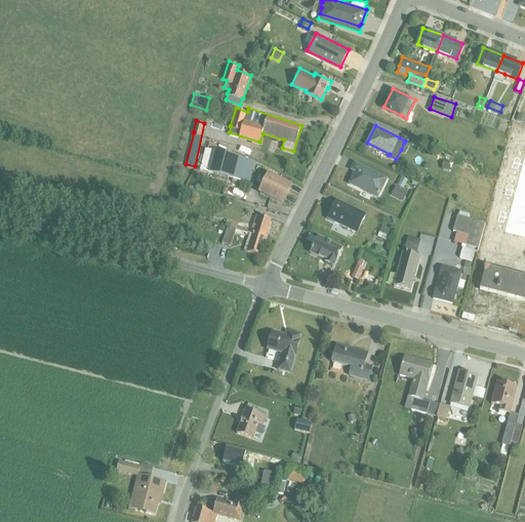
[(199,164),(198,167),(233,175),(232,179),(242,182),(242,178),(248,181),(252,167),(253,167),(255,161),(253,160),(254,159),(218,150),(219,146),(215,145),(215,142),(209,141),(207,147),(205,147),(201,165),(199,164)]
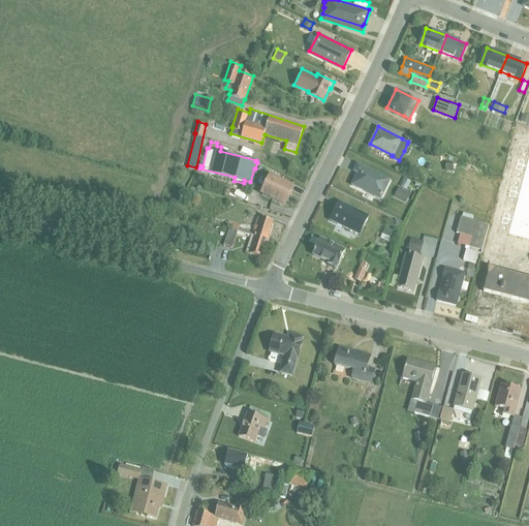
[(502,290),(501,295),(502,295),(509,297),(528,301),(528,269),(528,264),(528,255),(527,255),(528,245),(528,154),(502,252),(494,250),(485,286),(502,290)]
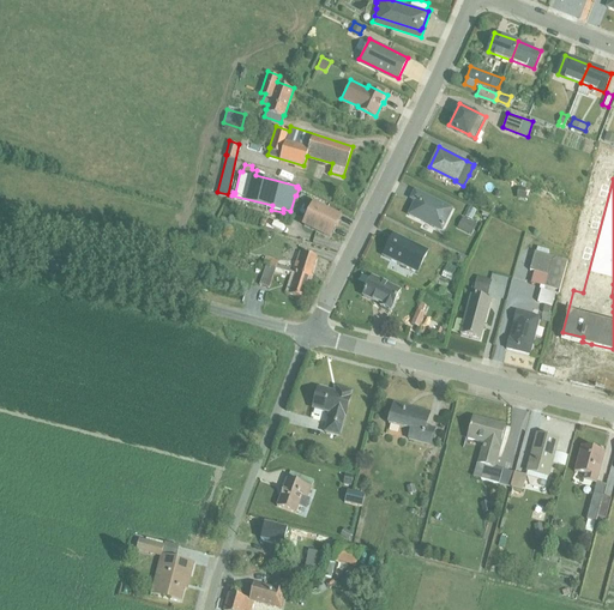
[(415,198),(409,212),(443,229),(453,207),(415,188),(411,197),(415,198)]
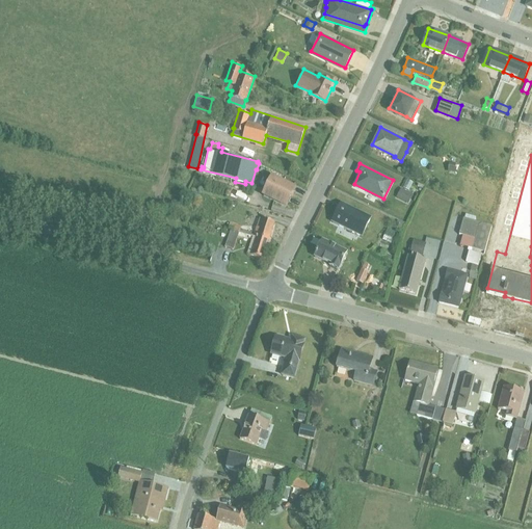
[(271,174),(261,193),(286,206),(291,195),(292,195),(295,189),(294,189),(296,186),(271,174)]
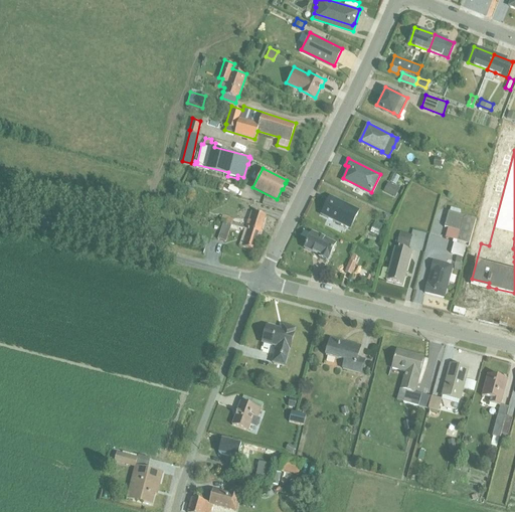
[(393,172),(390,179),(396,182),(399,174),(393,172)]
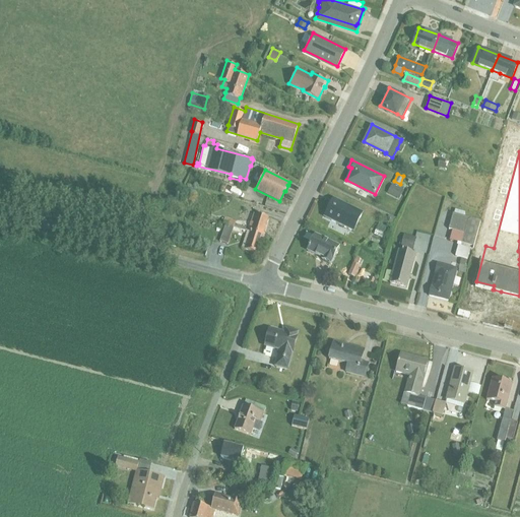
[(392,182),(387,191),(399,197),(403,188),(392,182)]
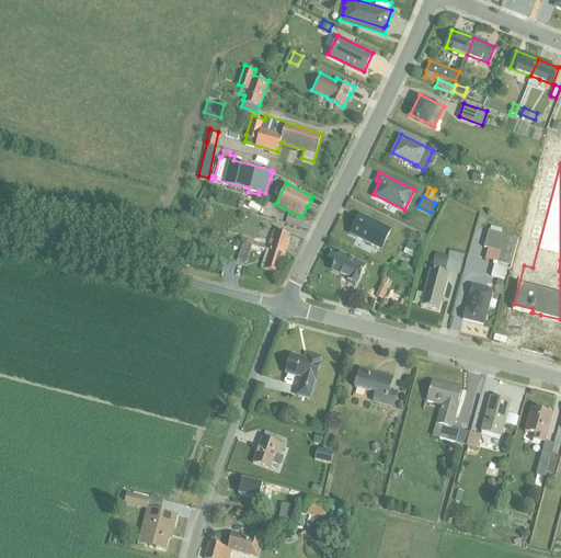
[(359,212),(350,231),(381,247),(391,227),(359,212)]
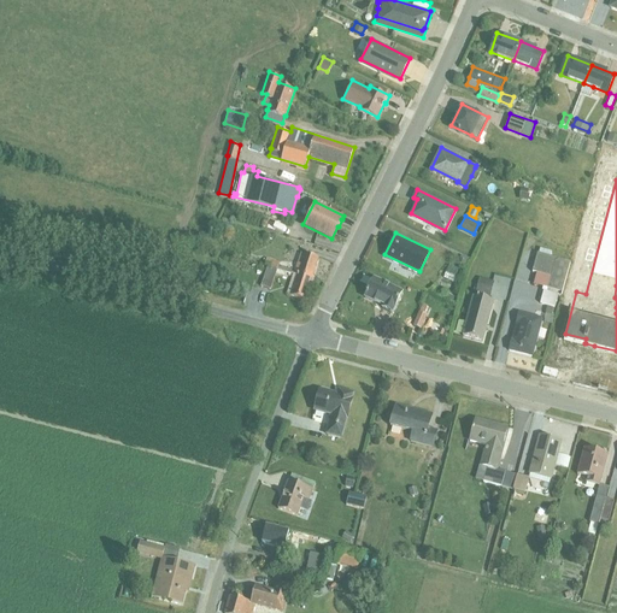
[(538,251),(533,270),(536,270),(533,282),(542,284),(541,288),(544,289),(540,301),(547,302),(545,311),(552,312),(554,305),(558,293),(560,293),(570,260),(550,254),(552,249),(540,246),(539,251),(538,251)]
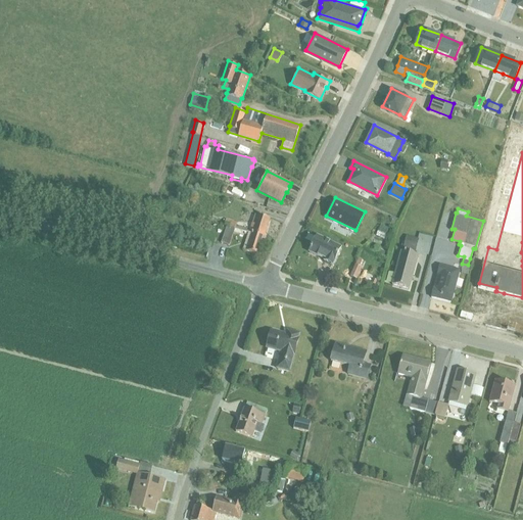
[(226,217),(224,222),(248,230),(265,234),(270,217),(254,211),(249,227),(236,223),(237,221),(226,217)]
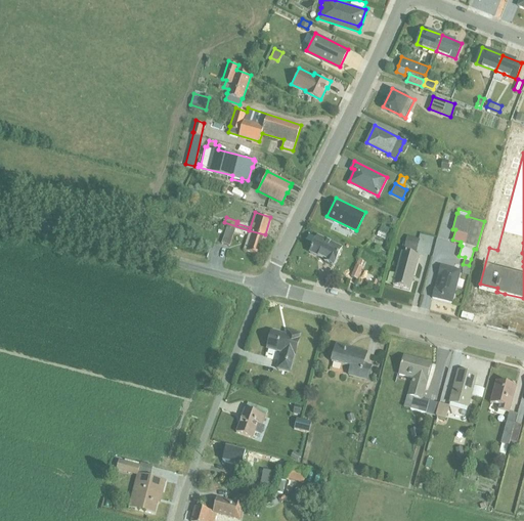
[(389,216),(388,221),(396,225),(399,218),(392,215),(391,217),(389,216)]
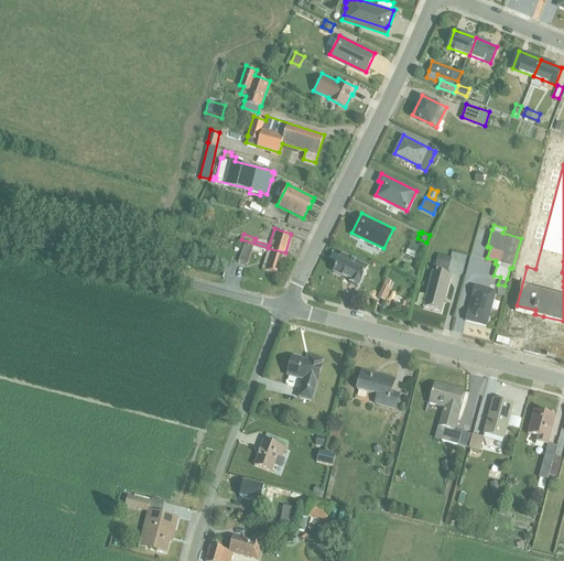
[(245,240),(238,259),(248,262),(253,244),(245,240)]
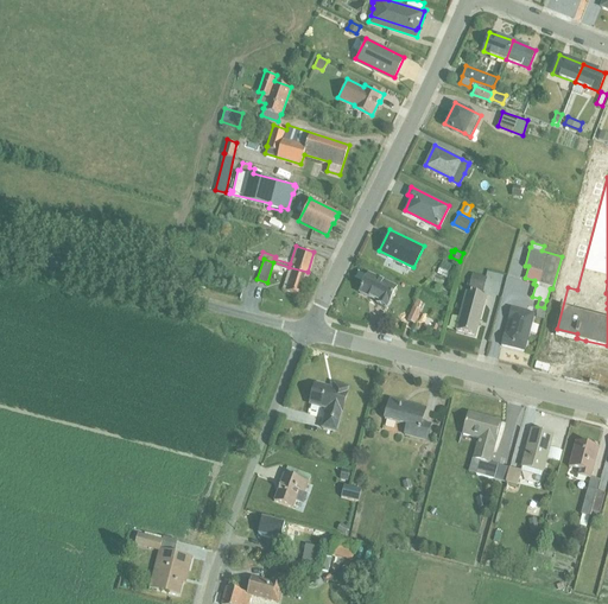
[(443,259),(437,271),(447,275),(449,269),(451,262),(443,259)]
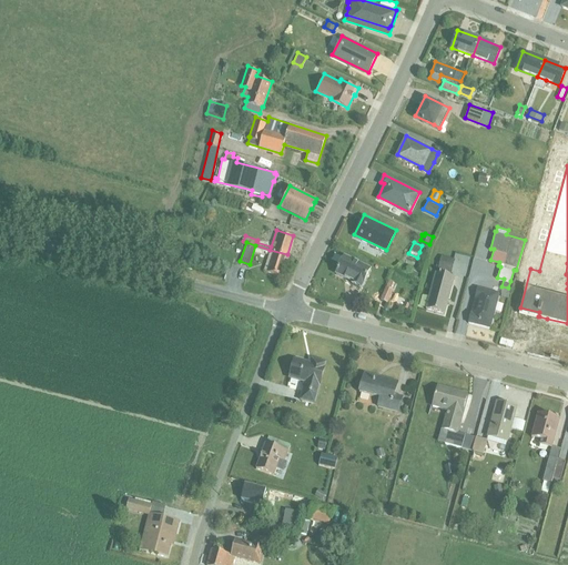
[(227,244),(225,253),(237,255),(240,246),(227,244)]
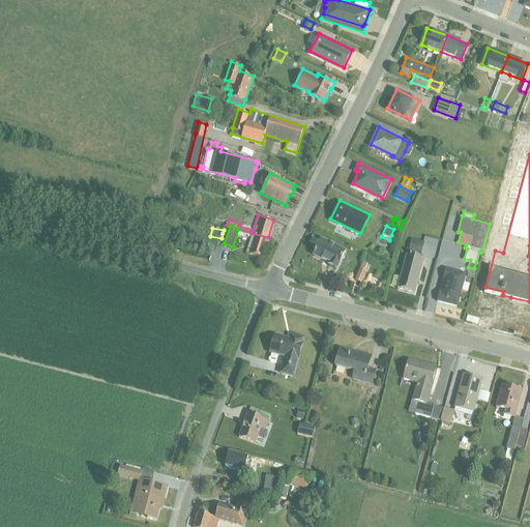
[(252,233),(246,251),(262,256),(268,237),(252,233)]
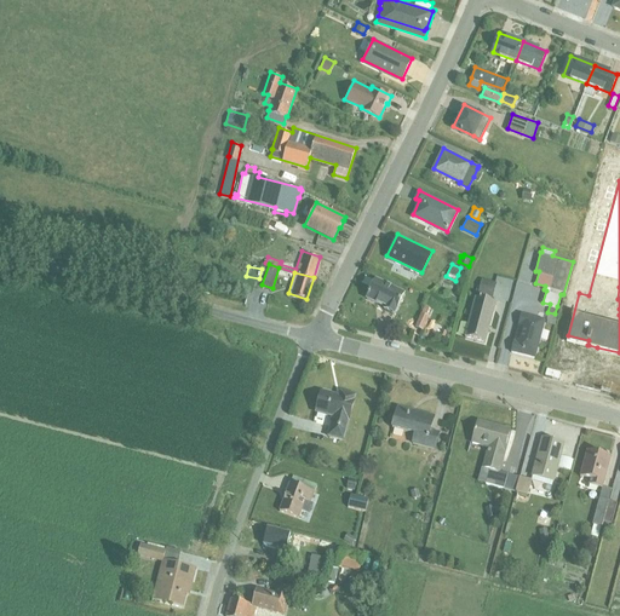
[(375,277),(367,295),(385,305),(384,308),(394,312),(405,291),(375,277)]
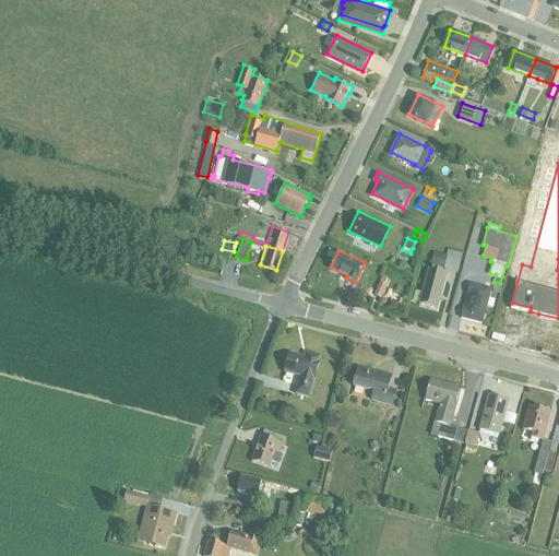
[(435,250),(430,263),(444,267),(448,253),(435,250)]
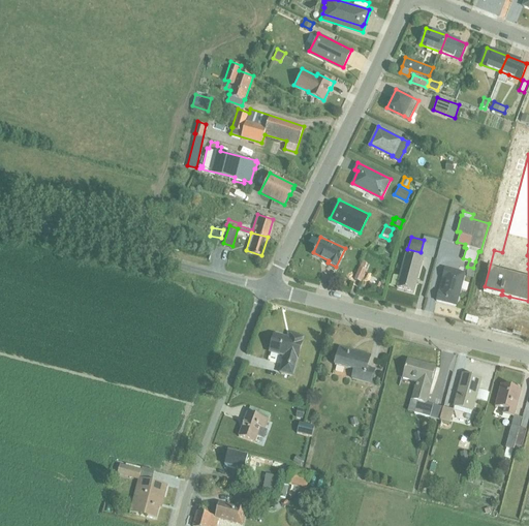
[(380,245),(376,252),(381,255),(382,253),(387,255),(390,252),(384,249),(385,248),(380,245)]
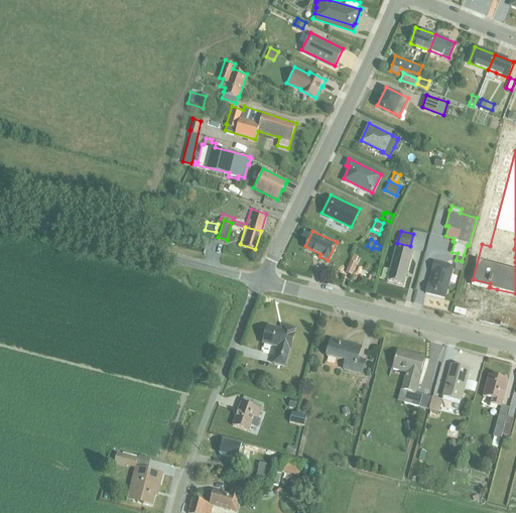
[(396,246),(387,278),(403,283),(412,250),(396,246)]
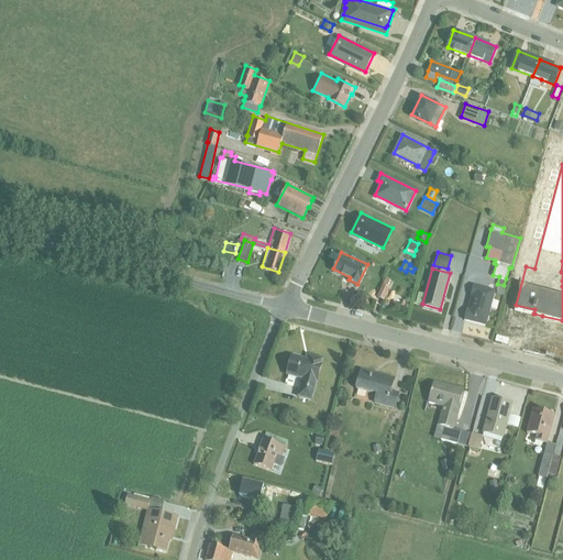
[(386,275),(377,295),(384,298),(389,285),(387,284),(390,277),(386,275)]
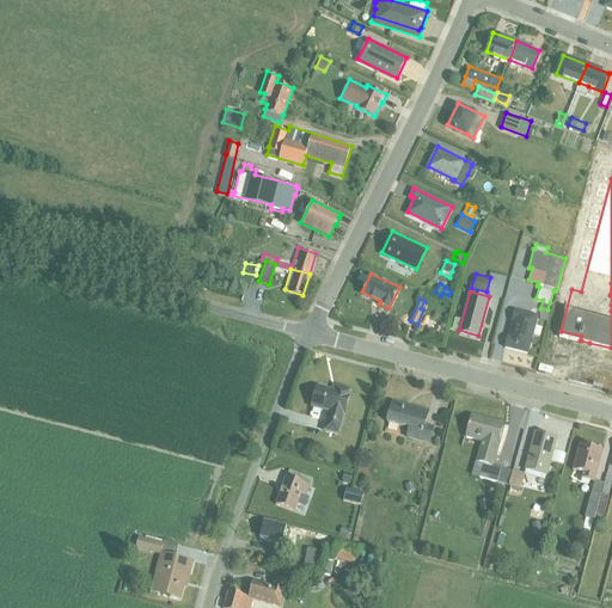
[(515,307),(505,345),(527,351),(538,313),(515,307)]
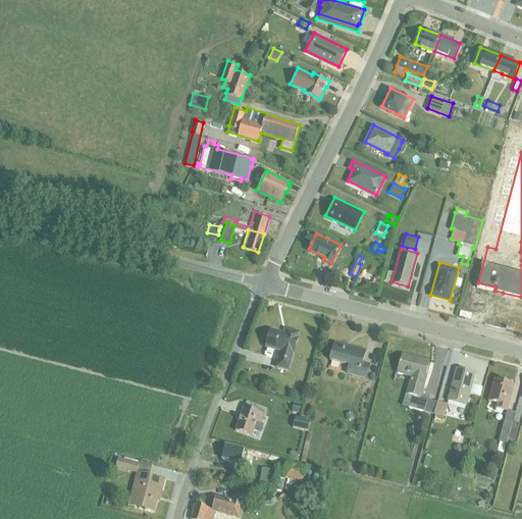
[(496,287),(478,282),(477,287),(494,292),(494,291),(496,287)]
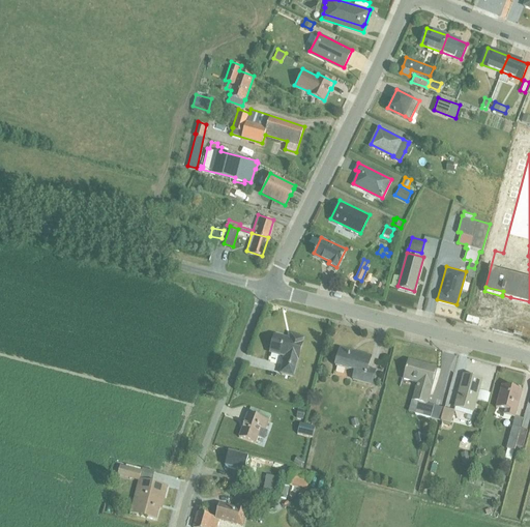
[(510,297),(503,295),(501,303),(508,305),(510,297)]
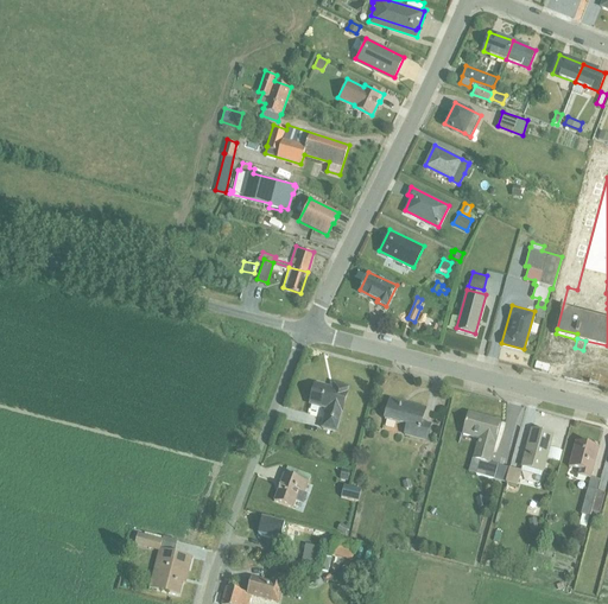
[(315,382),(310,402),(325,406),(321,426),(336,431),(348,386),(334,382),(333,387),(315,382)]
